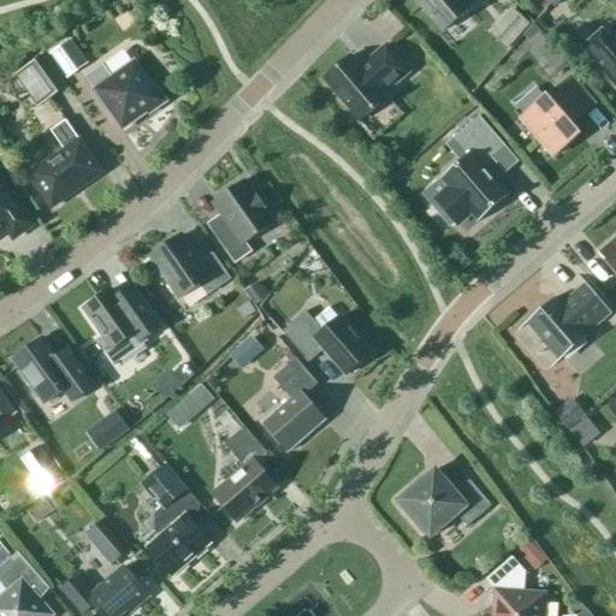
[(415,0),(443,31),(471,9),(469,6),(475,0),(415,0)]
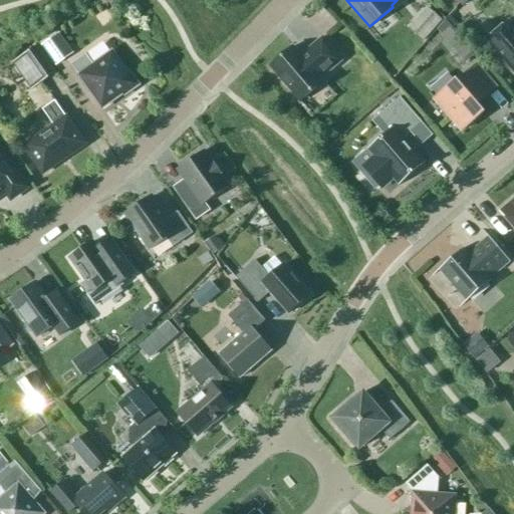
[(408,30),(423,43),(442,21),(427,8),(408,30)]
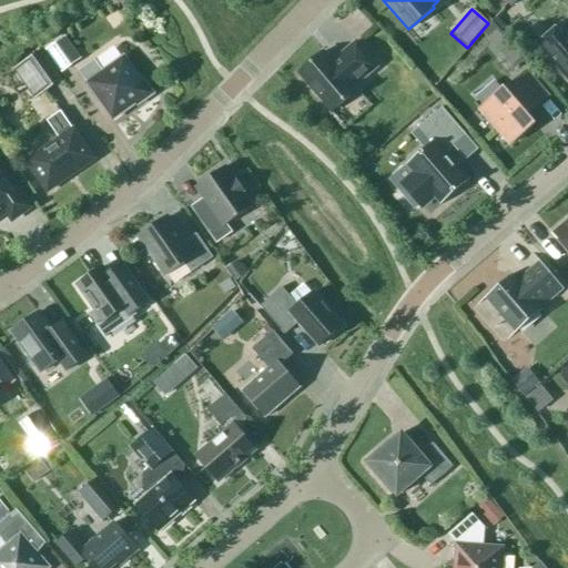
[(567,80),(567,23),(565,27),(561,22),(537,44),(567,81),(567,80)]
